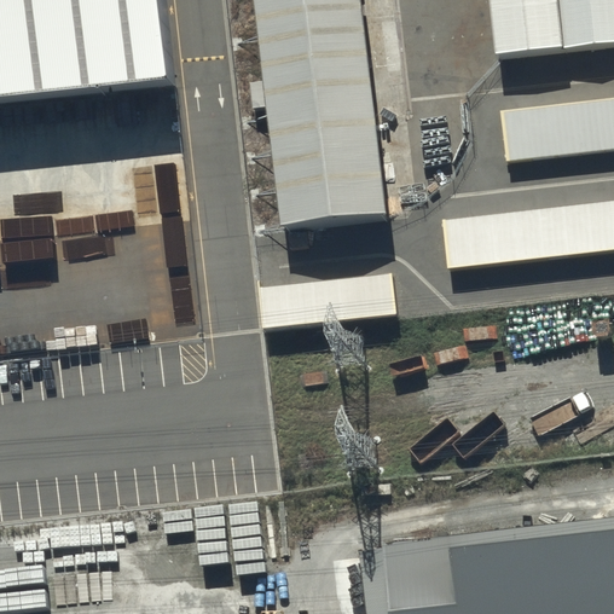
[(0,111),(177,93),(166,0),(0,0),(0,111)]
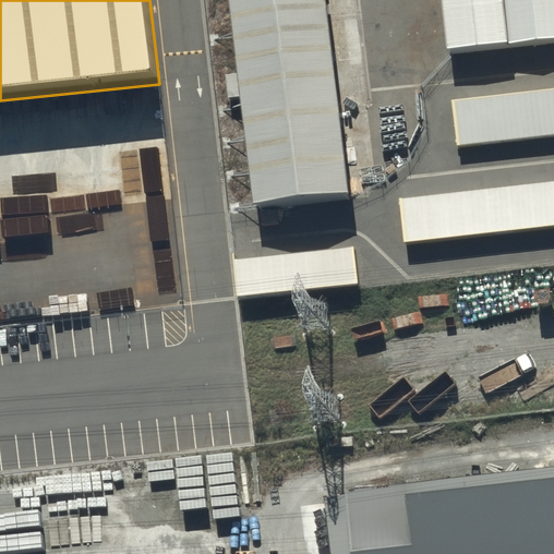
[(229,0),(254,206),(349,195),(325,0),(229,0)]
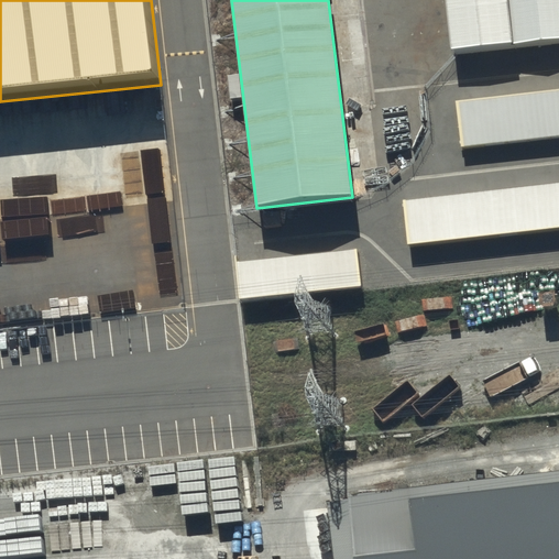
[(445,0),(451,53),(558,40),(558,0),(445,0)]
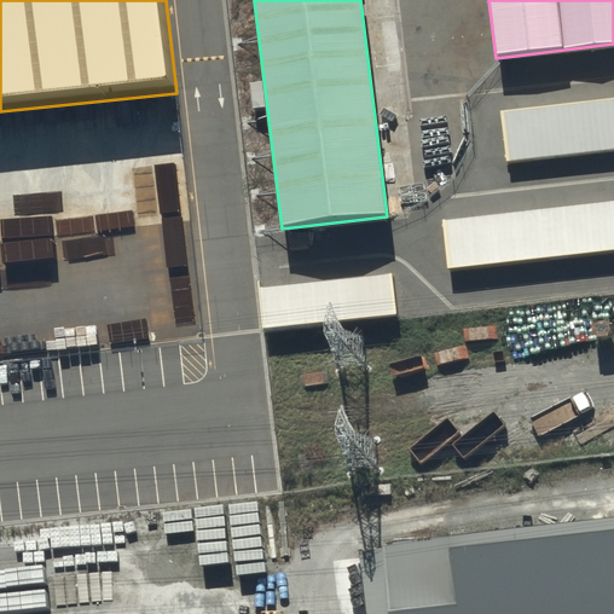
[(613,98),(497,111),(502,160),(613,148),(613,98)]
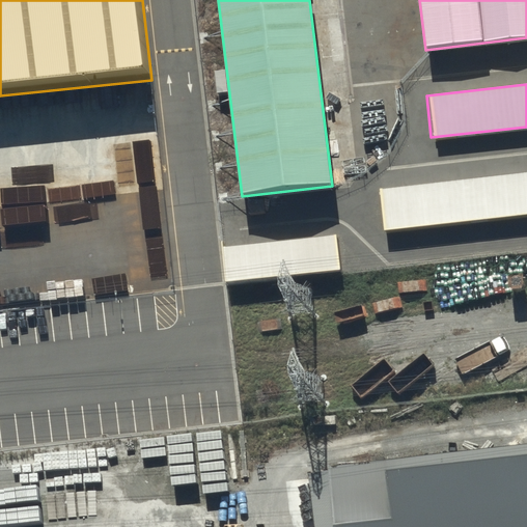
[(526,214),(526,171),(379,188),(383,230),(526,214)]
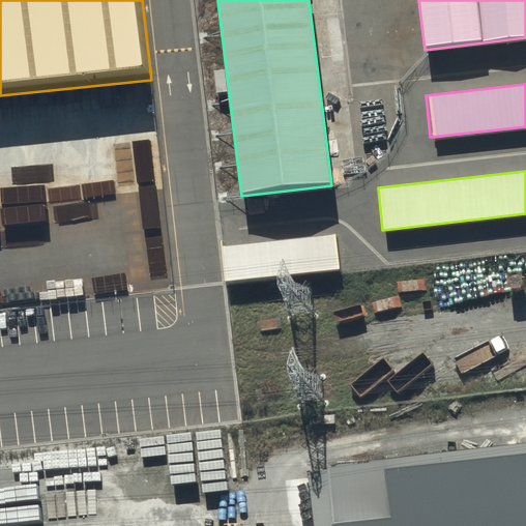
[(334,233),(223,245),(227,282),(339,269),(334,233)]
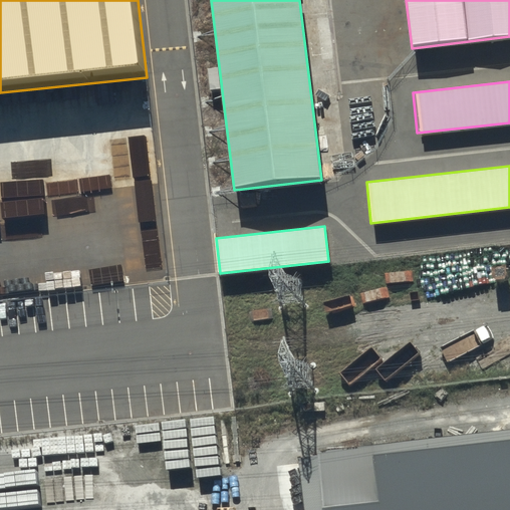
[(509,509),(509,433),(319,454),(319,456),(300,458),(304,509),(509,509)]
